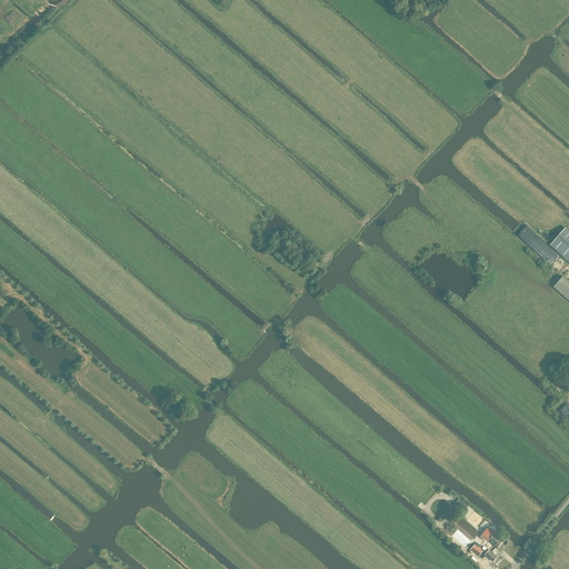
[(568,230),(566,228),(551,245),(568,260),(568,230)]
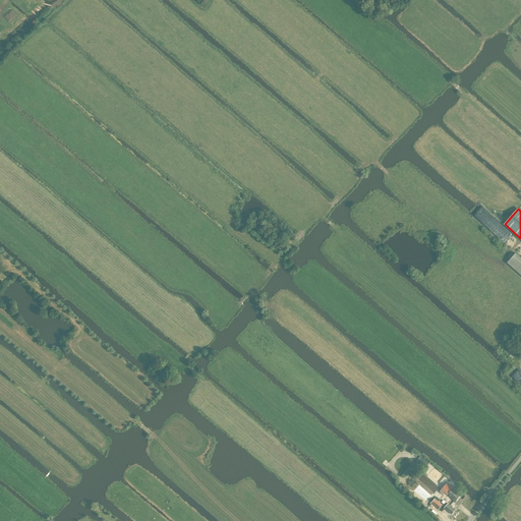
[(417,462),(426,468),(430,463),(421,456),(417,462)]
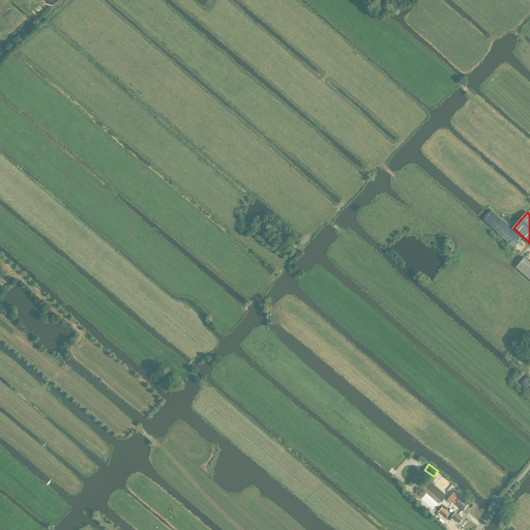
[(450,503),(452,501),(464,510),(469,503),(454,491),(447,500),(450,503)]
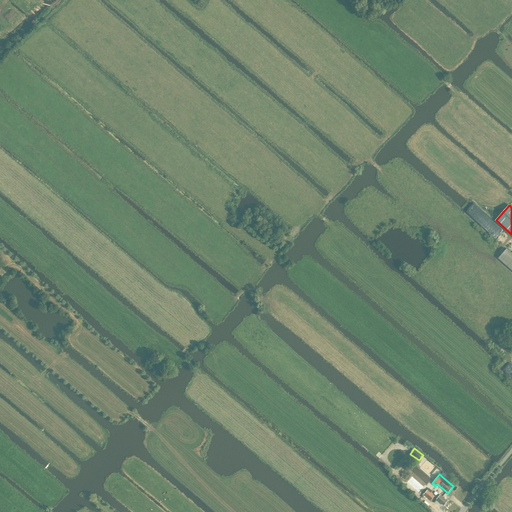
[(422,493),(431,501),(435,496),(430,492),(431,490),(428,488),(427,490),(425,488),(422,493)]
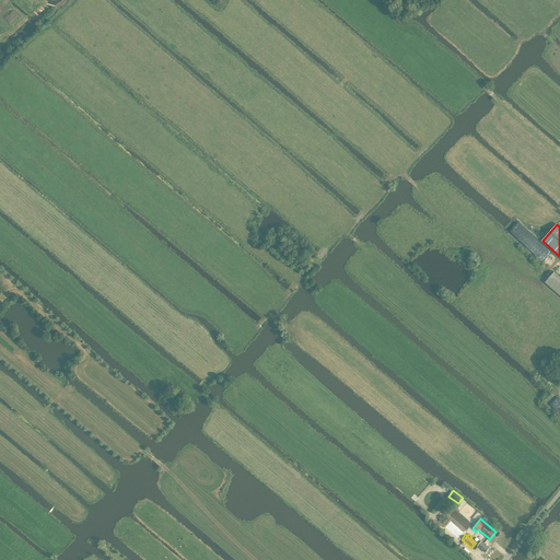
[(481,541),(478,546),(486,552),(489,548),(481,541)]
